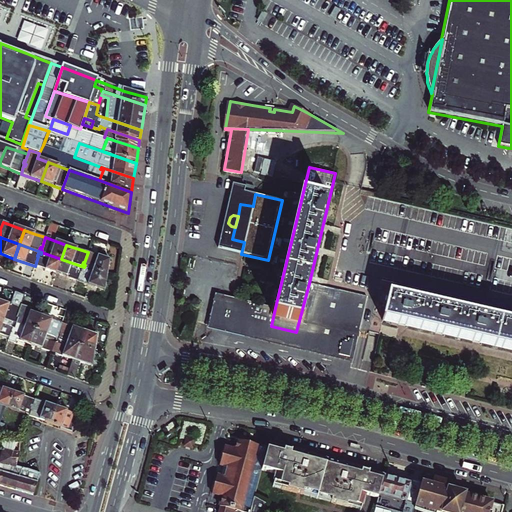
[(56,274),(61,259),(41,252),(41,254),(38,253),(37,256),(38,256),(35,266),(56,274)]
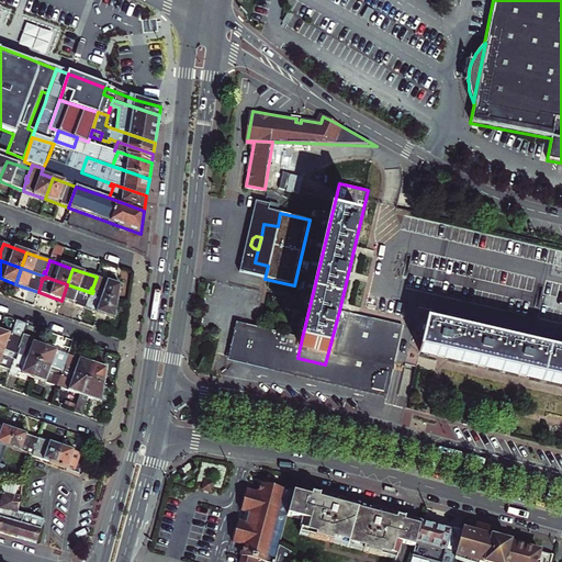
[(92,293),(117,303),(120,285),(97,277),(92,289),(91,288),(90,290),(93,291),(92,293)]
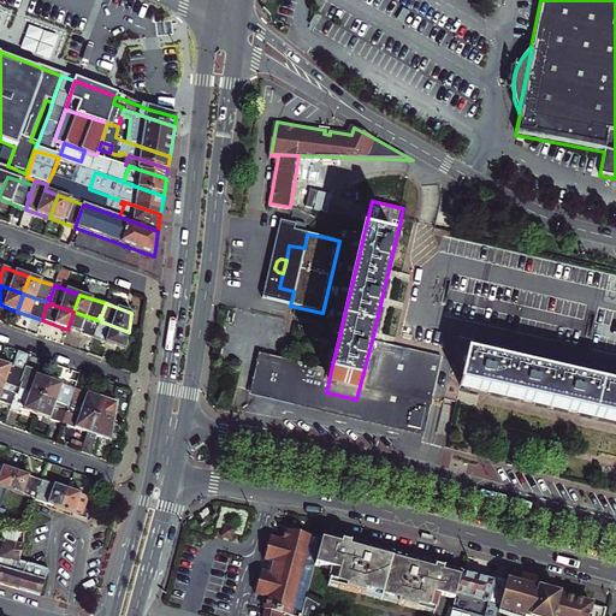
[(100,324),(101,321),(73,312),(67,330),(93,338),(98,326),(96,326),(96,323),(100,324)]
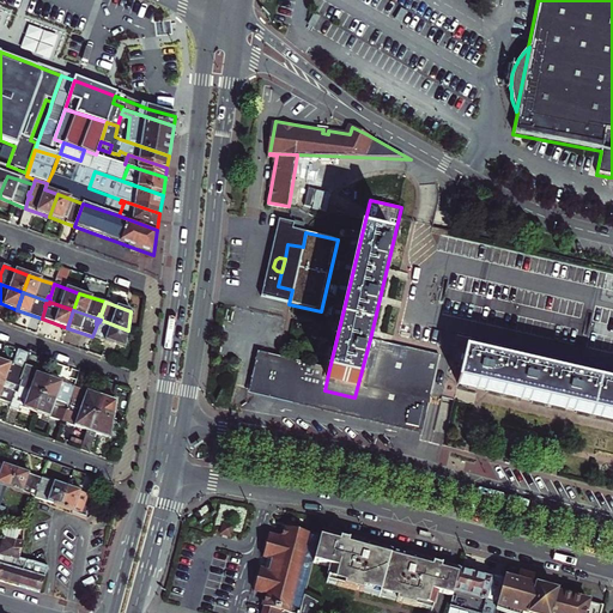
[(125,349),(128,331),(101,320),(99,322),(96,321),(96,325),(97,325),(92,337),(125,349)]
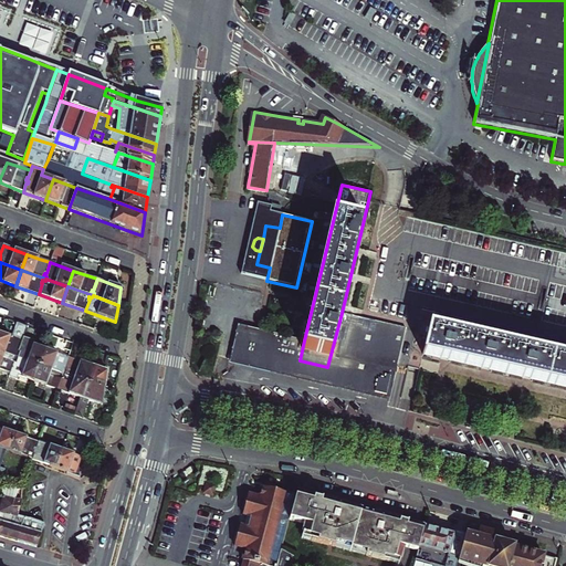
[(234,359),(234,364),(388,400),(389,396),(406,328),(342,313),(327,367),(300,360),(304,341),(284,336),(243,326),(234,359)]
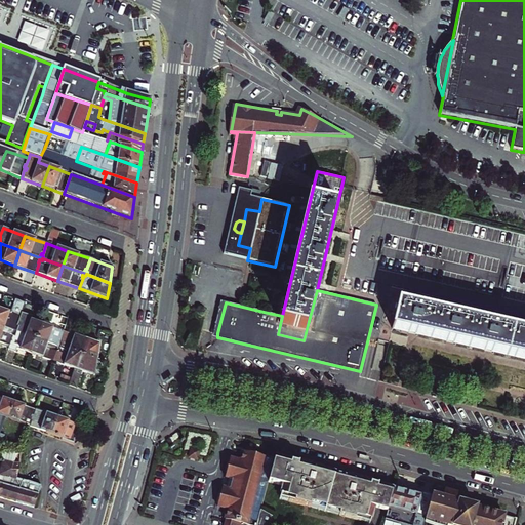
[(25,303),(15,299),(11,313),(0,309),(0,325),(13,330),(14,328),(17,329),(17,327),(16,327),(22,313),(25,303)]
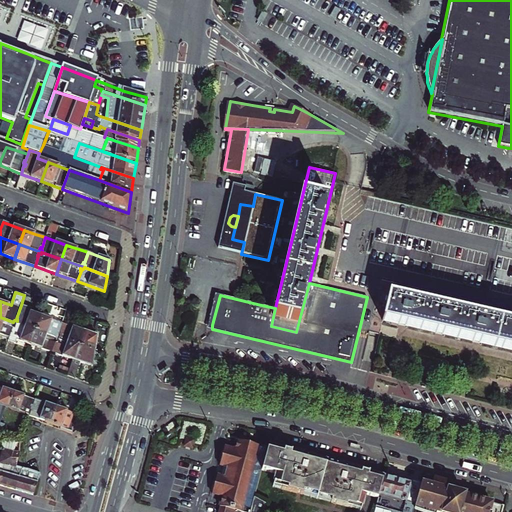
[(511,322),(389,294),(383,320),(511,349),(511,322)]
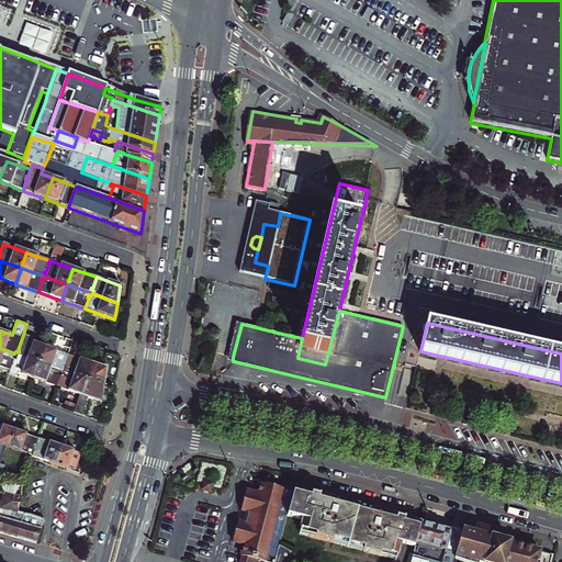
[(14,353),(40,363),(45,347),(33,343),(34,338),(23,335),(18,350),(19,350),(19,352),(15,351),(14,353)]
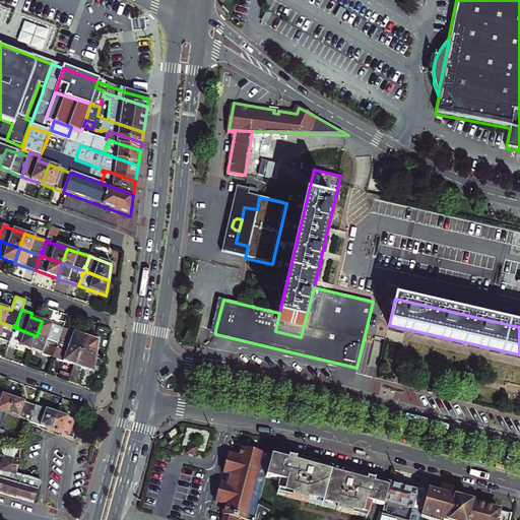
[(37,336),(57,343),(57,341),(60,342),(61,339),(59,339),(63,329),(42,321),(37,336)]
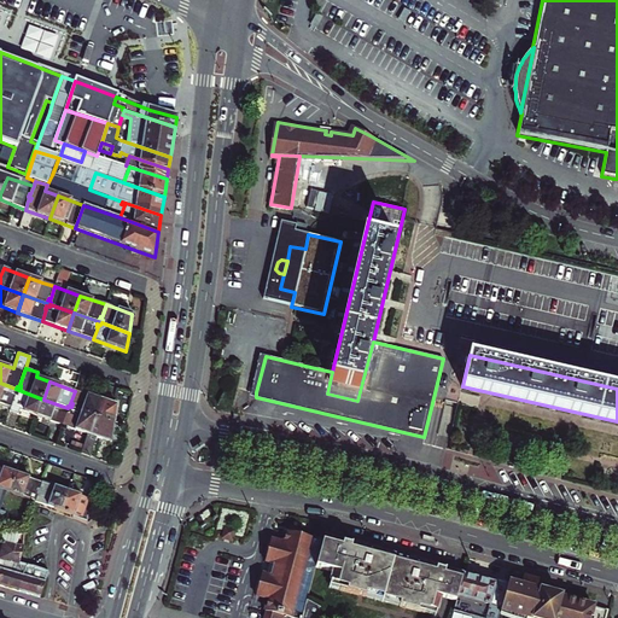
[(0,402),(11,407),(16,395),(17,396),(18,394),(15,392),(16,389),(0,383),(0,402)]
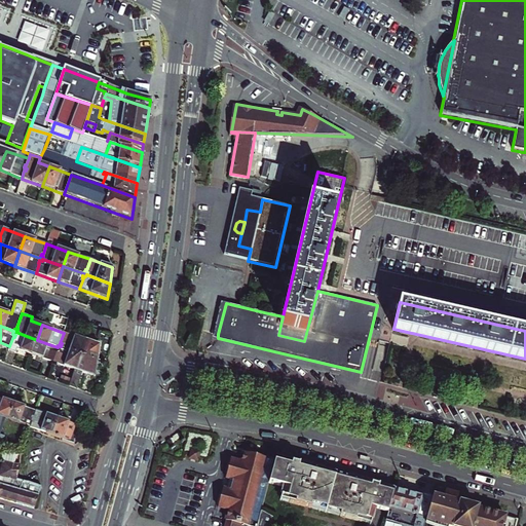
[(9,346),(8,350),(15,352),(17,349),(32,354),(37,340),(13,331),(12,334),(15,335),(14,337),(13,336),(9,346)]
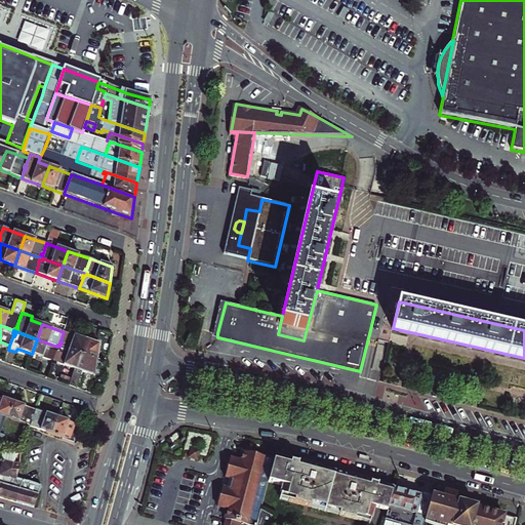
[(57,347),(80,355),(85,339),(64,332),(59,342),(62,342),(61,346),(57,345),(57,347)]
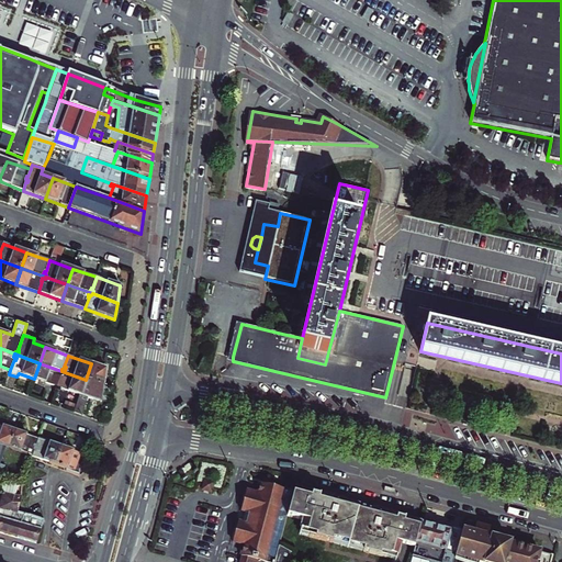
[(86,380),(103,386),(107,369),(96,366),(97,363),(97,362),(92,361),(91,363),(86,380)]
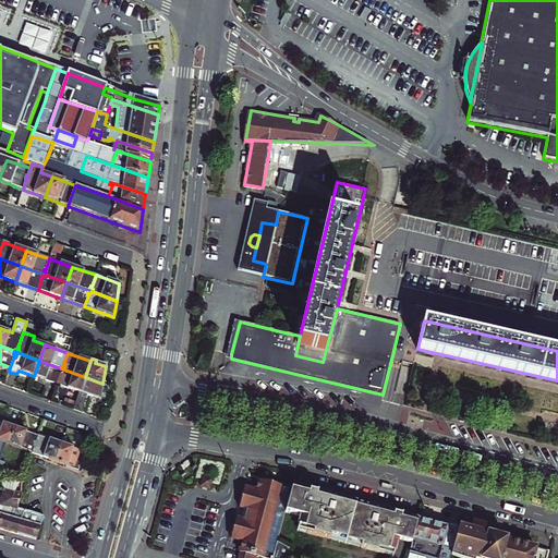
[(60,371),(61,368),(39,361),(34,376),(57,384),(60,374),(62,374),(62,372),(60,371)]
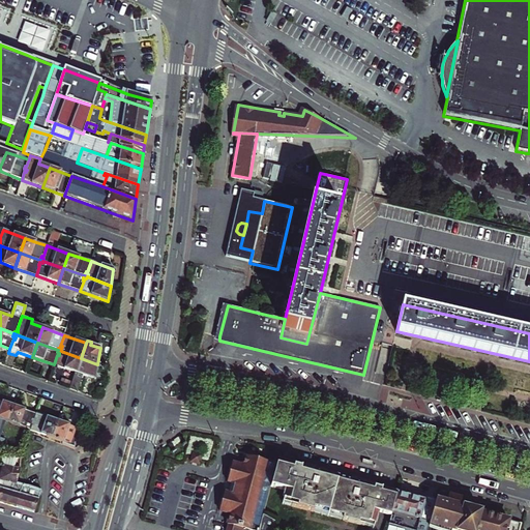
[(57,355),(54,364),(76,373),(81,358),(58,350),(57,352),(59,353),(59,355),(57,355)]
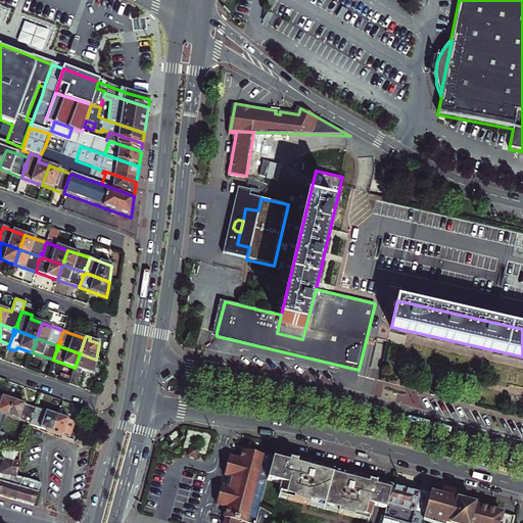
[(96,360),(80,353),(75,368),(69,383),(77,386),(83,371),(94,375),(96,360)]
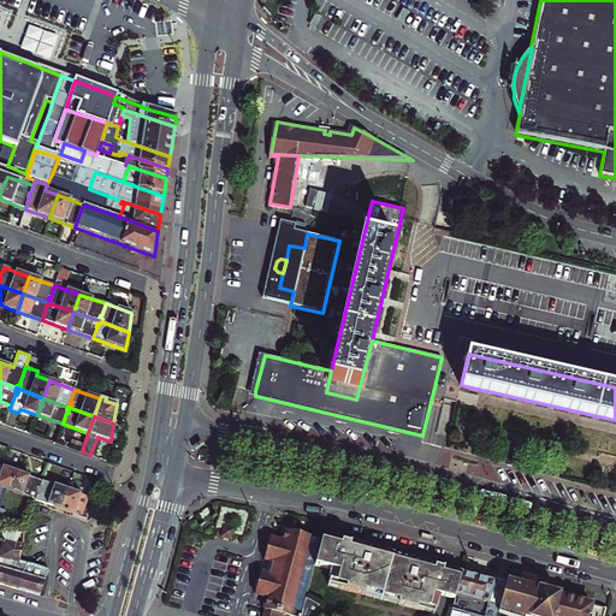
[(0,486),(6,490),(10,491),(16,473),(0,466),(0,486)]
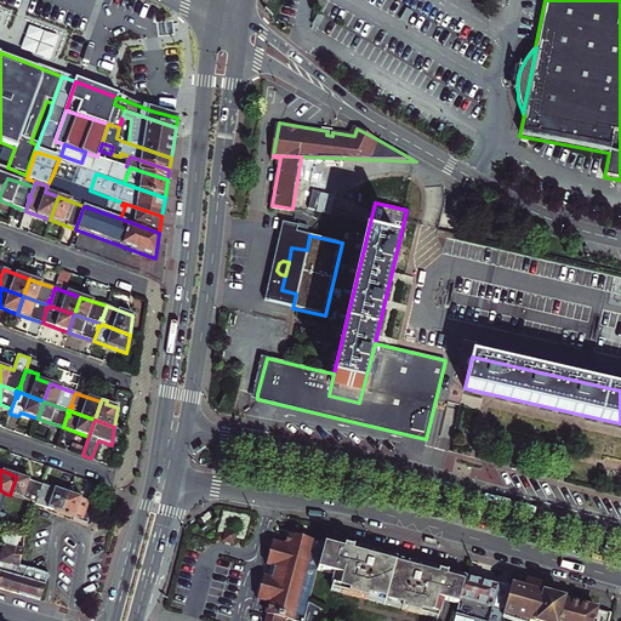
[(22,500),(23,500),(35,505),(38,497),(39,499),(40,496),(36,495),(38,491),(39,493),(41,485),(16,477),(10,495),(22,500)]
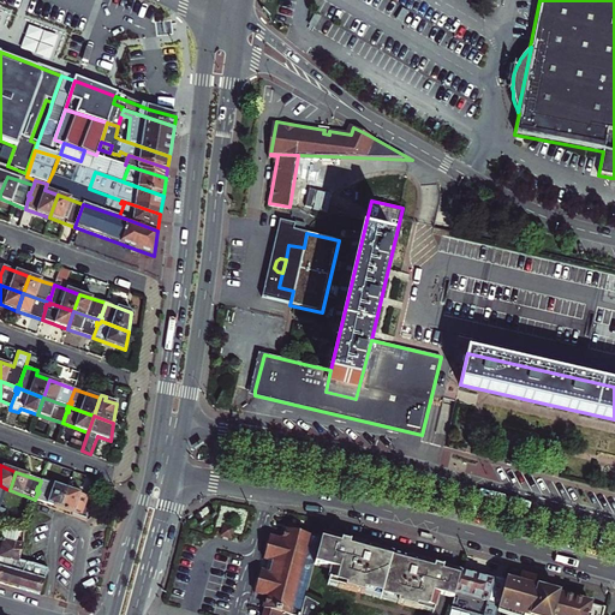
[(37,493),(35,500),(43,502),(60,508),(67,490),(41,481),(39,488),(37,487),(36,490),(40,491),(39,494),(37,493)]
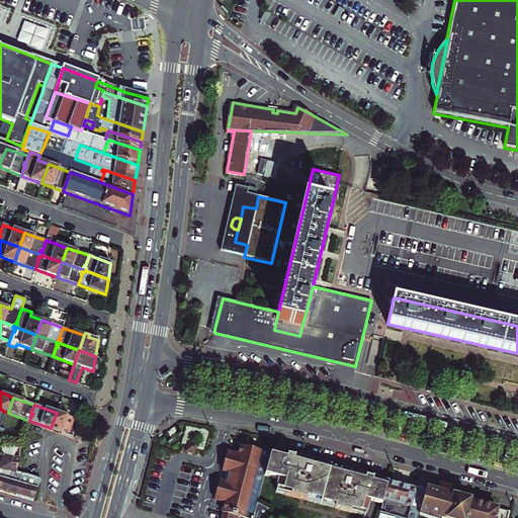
[(57,413),(51,428),(75,437),(78,421),(57,413)]
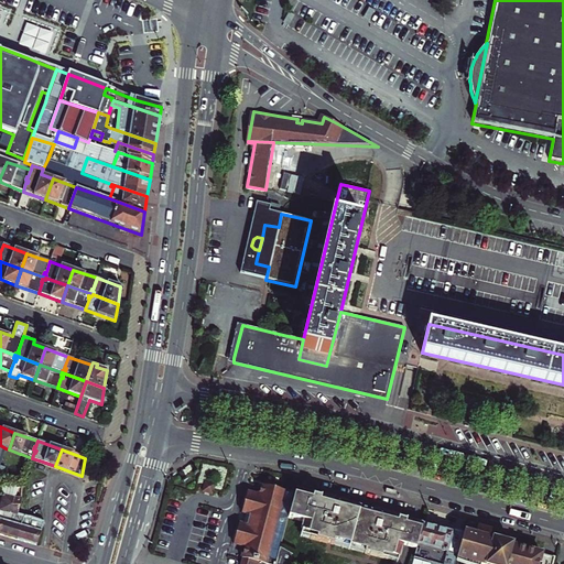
[(202,483),(199,491),(208,495),(210,485),(202,483)]
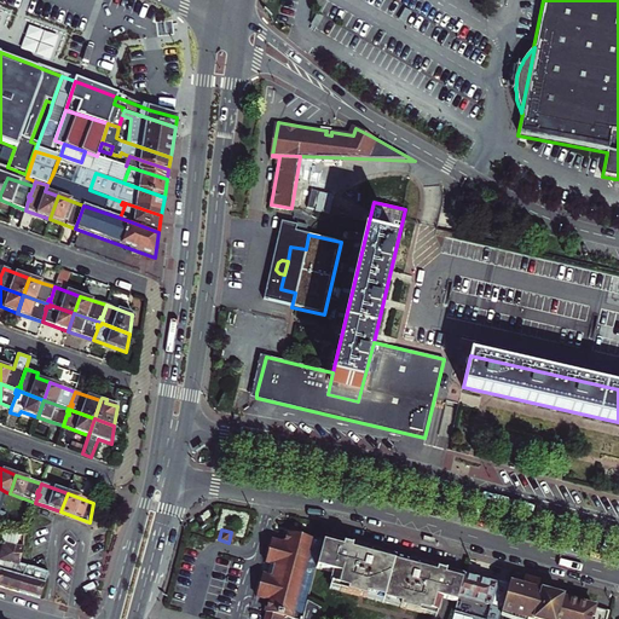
[(17,549),(22,536),(7,533),(6,536),(4,544),(0,555),(0,561),(4,562),(3,568),(0,578),(0,586),(19,593),(27,567),(19,566),(23,549),(19,549),(17,549)]
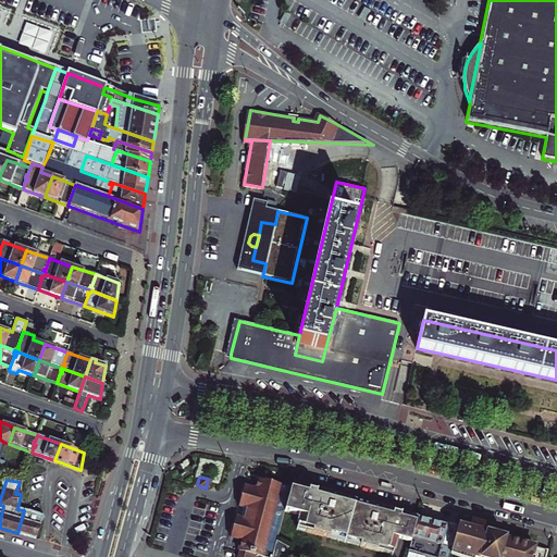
[(263,552),(267,540),(276,506),(280,492),(281,490),(281,487),(256,481),(255,483),(252,492),(249,491),(240,489),(235,506),(238,506),(237,514),(235,520),(232,519),(226,536),(238,540),(237,546),(235,552),(237,552),(244,554),(258,556),(261,556),(263,554),(263,552)]
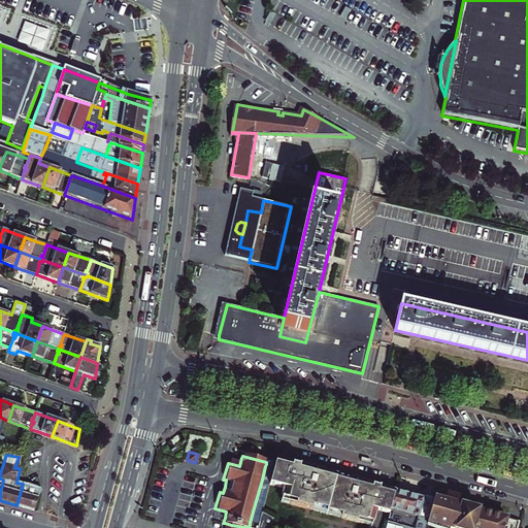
[(277,462),(276,462),(267,460),(266,462),(266,464),(265,466),(262,480),(253,512),(250,523),(254,524),(260,525),(263,514),(264,514),(270,487),(275,469),(277,462)]
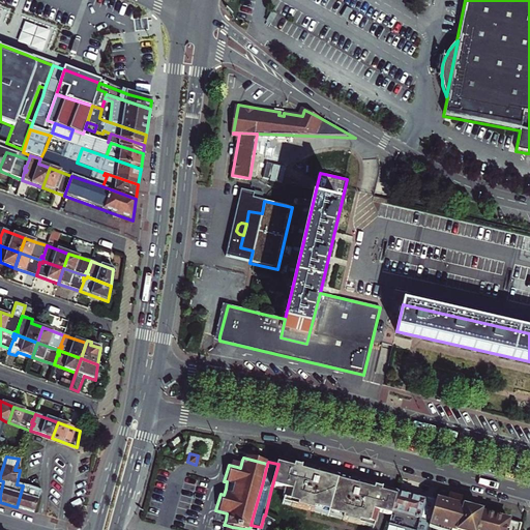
[(316,511),(329,514),(345,519),(344,522),(366,527),(367,524),(376,526),(380,514),(384,516),(391,518),(398,495),(385,491),(386,489),(353,480),(353,483),(339,479),(324,476),(324,474),(293,466),(292,468),(278,464),(276,471),(271,489),(287,493),(284,503),(293,505),(292,509),(315,514),(316,511)]
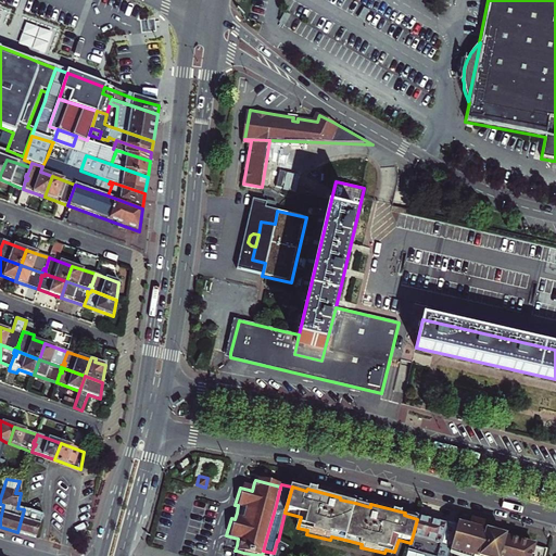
[(36,538),(42,516),(38,515),(27,509),(24,509),(17,532),(36,538)]
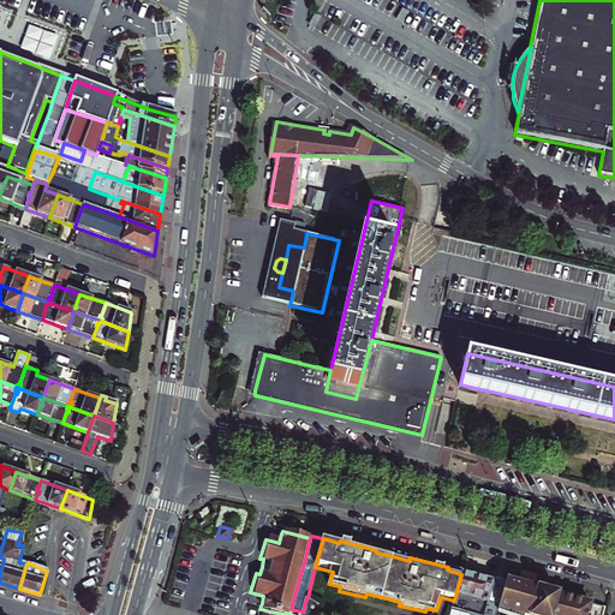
[(491,583),(461,574),(454,601),(449,614),(495,614),(497,609),(506,581),(494,579),(491,583)]
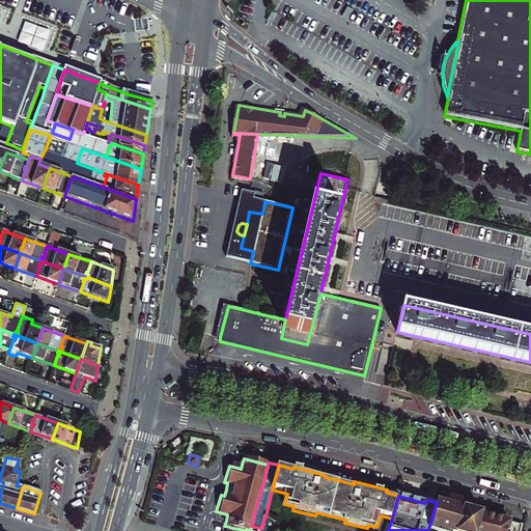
[(437,502),(429,526),(447,530),(454,530),(460,509),(437,502)]
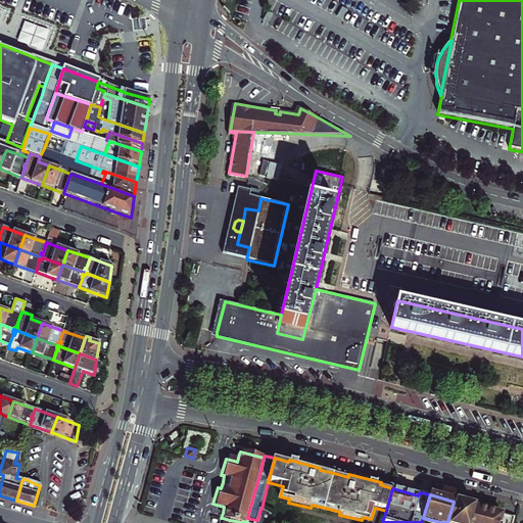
[(469,522),(474,507),(474,506),(457,501),(456,502),(454,502),(447,522),(469,522)]
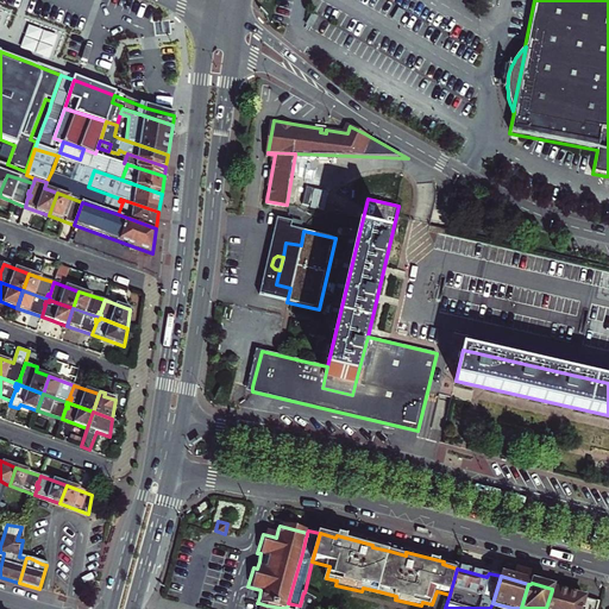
[(573,608),(577,597),(552,590),(546,608),(573,608)]
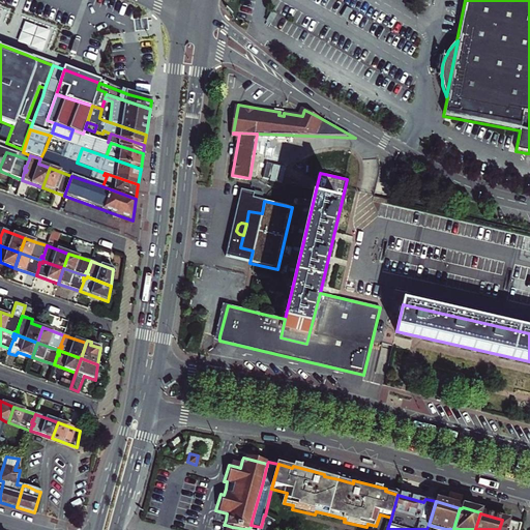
[(518,529),(520,524),(502,520),(499,529),(518,529)]
